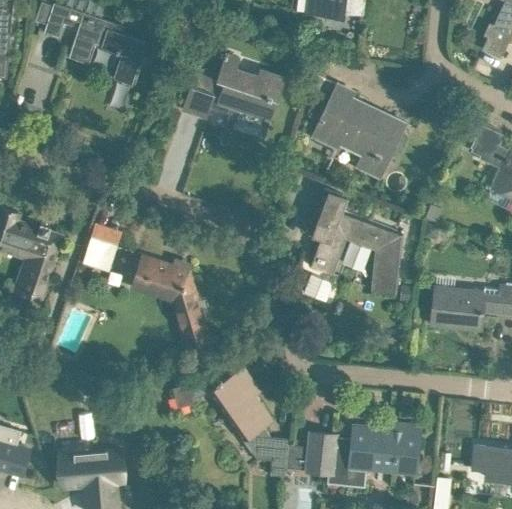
[(8,59),(12,0),(0,0),(0,78),(6,79),(8,59)]
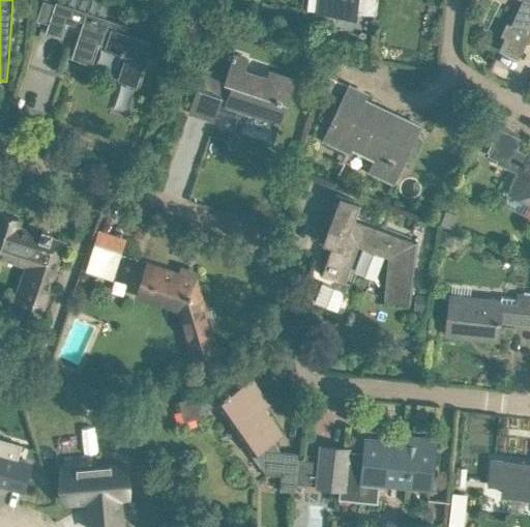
[(373,17),(375,0),(320,0),(319,16),(356,20),(357,15),(373,17)]
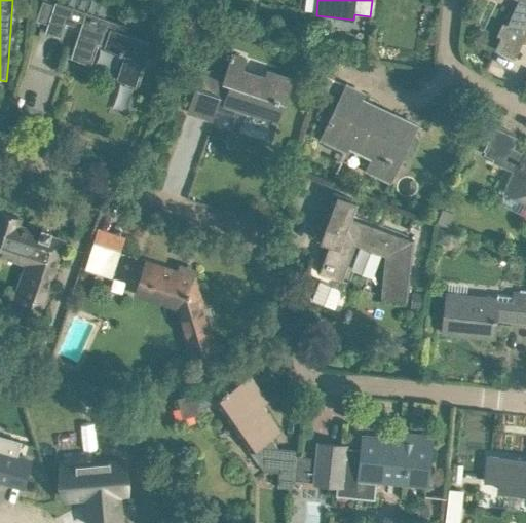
[(525,0),(519,0),(506,27),(502,25),(496,38),(500,40),(495,51),(515,61),(523,45),(525,45),(525,0)]
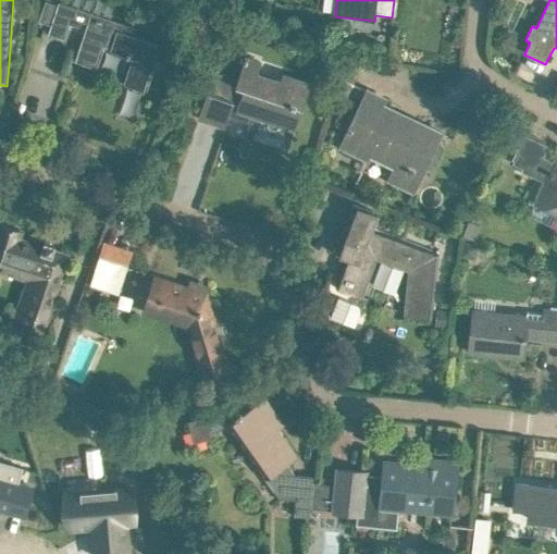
[(153,72),(161,48),(118,34),(120,26),(59,5),(56,15),(49,36),(63,41),(69,26),(78,29),(83,24),(87,26),(75,64),(97,71),(103,50),(133,60),(124,85),(146,93),(153,72)]
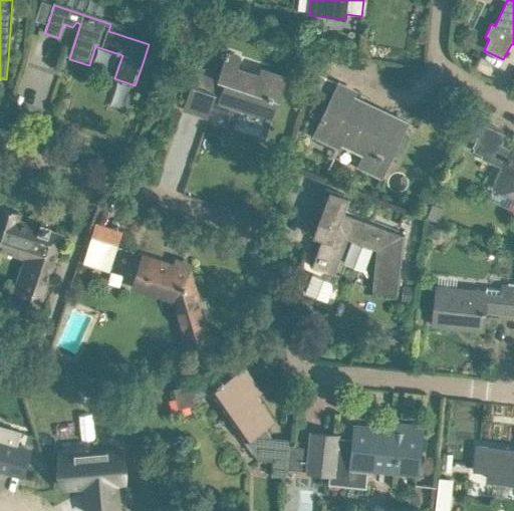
[(274,118),(286,80),(261,72),(259,77),(238,70),(241,60),(226,55),(219,76),(198,69),(192,87),(191,87),(183,110),(208,119),(214,102),(248,113),(249,110),(274,118)]
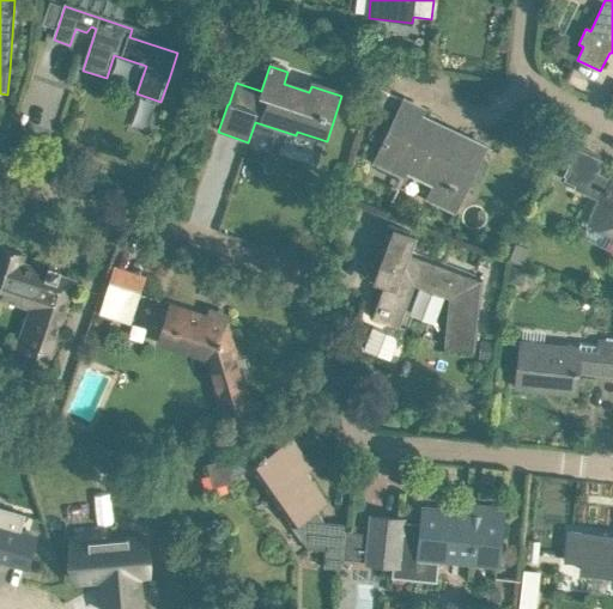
[(381,86),(377,93),(390,99),(393,95),(387,92),(387,90),(381,86)]
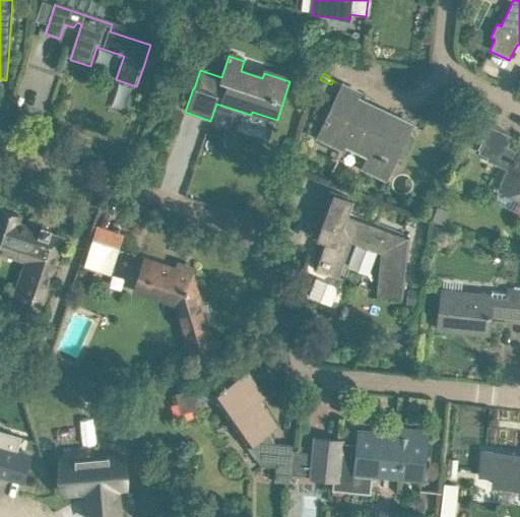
[(405,139),(411,126),(387,115),(385,120),(371,113),(371,111),(355,104),(360,95),(343,87),(316,142),(341,154),(346,144),(371,155),(368,160),(367,164),(367,168),(367,171),(369,174),(371,176),(373,178),(376,179),(380,180),(383,179),(386,178),(389,176),(390,173),(394,165),(394,164),(394,162),(394,160),(394,159),(393,157),(391,156),(401,136),(405,139)]
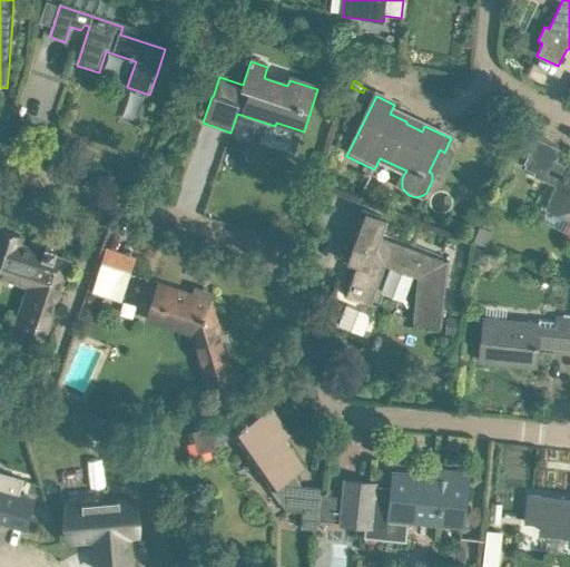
[(569,168),(568,169),(556,163),(561,153),(536,140),(524,166),(537,173),(533,179),(558,192),(548,214),(569,224),(569,168)]
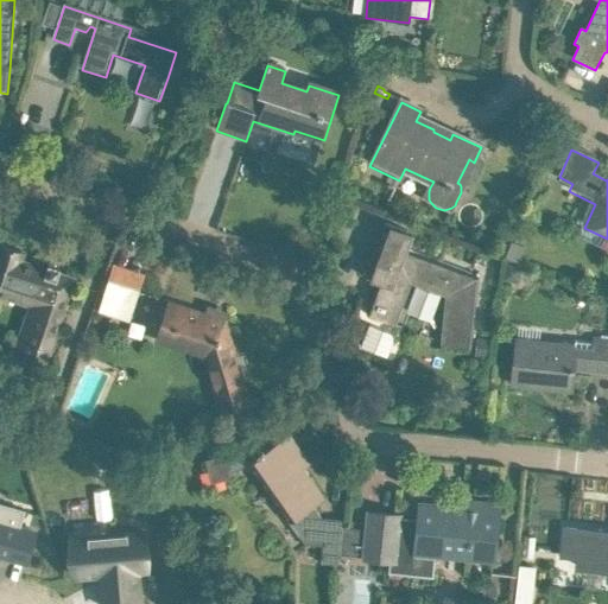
[(470,350),(479,279),(407,252),(413,236),(385,226),(368,271),(377,273),(373,283),(379,284),(369,307),(384,313),(385,310),(398,315),(410,285),(447,297),(441,347),(470,350)]
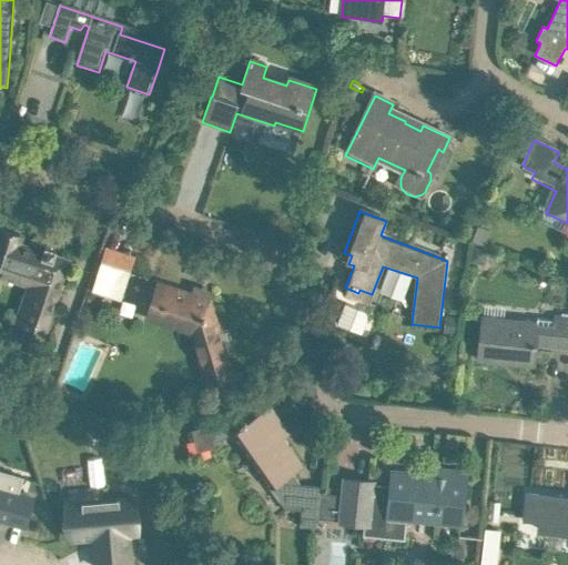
[(0,230),(0,276),(36,289),(26,318),(18,315),(9,343),(39,353),(62,284),(69,263),(54,259),(57,252),(46,249),(43,254),(19,246),(22,238),(0,230)]
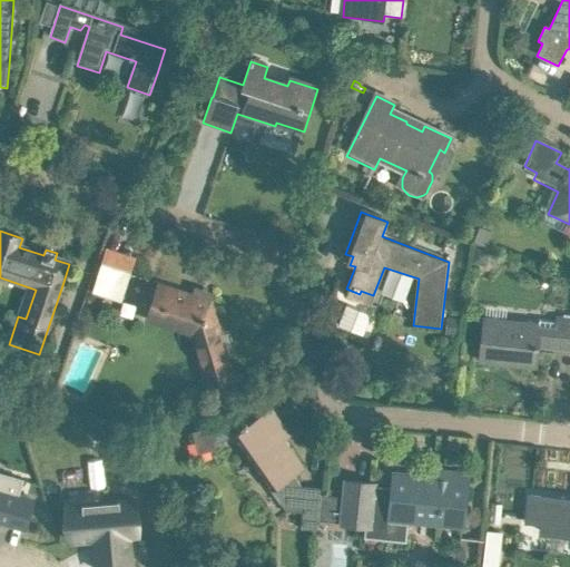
[(477,233),(472,246),(485,252),(491,238),(477,233)]
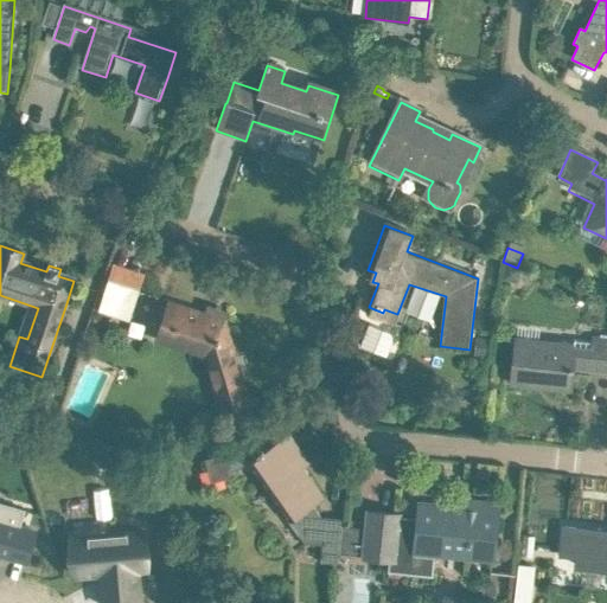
[(96,313),(131,324),(146,275),(112,264),(96,313)]
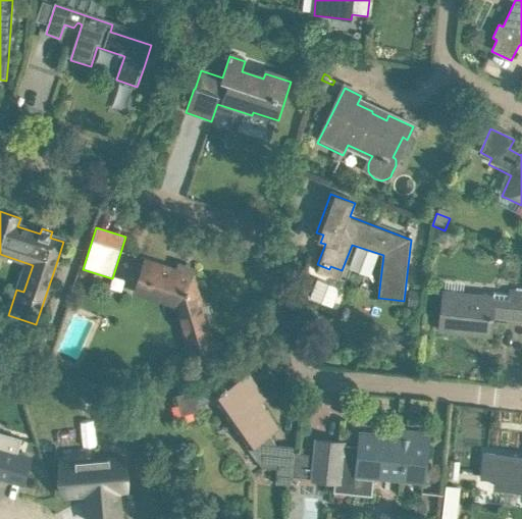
[(435,231),(432,246),(447,249),(450,235),(435,231)]
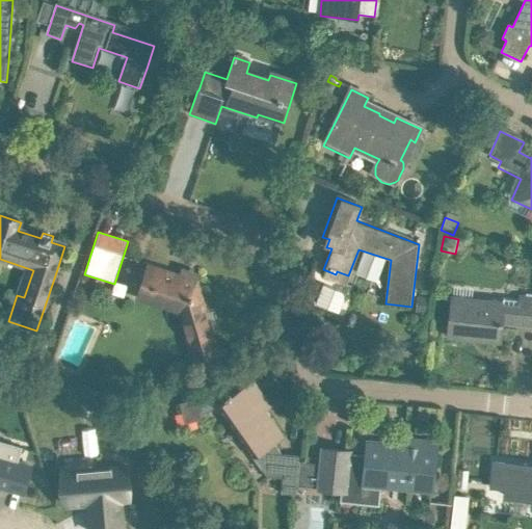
[(218,351),(197,283),(149,266),(142,286),(137,302),(178,317),(190,360),(218,351)]
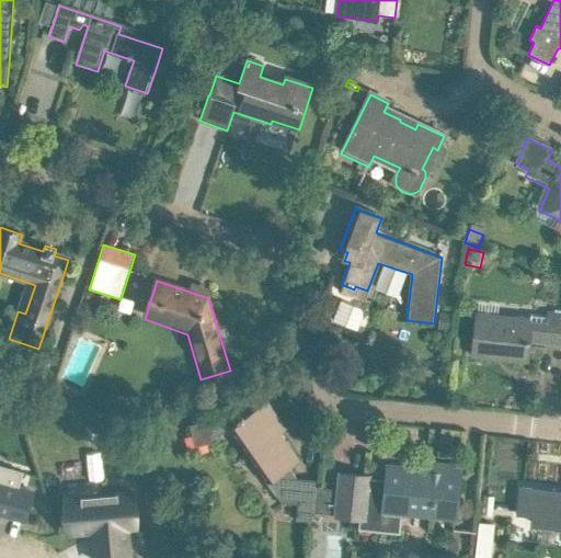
[(82,304),(79,316),(91,319),(93,311),(89,306),(82,304)]
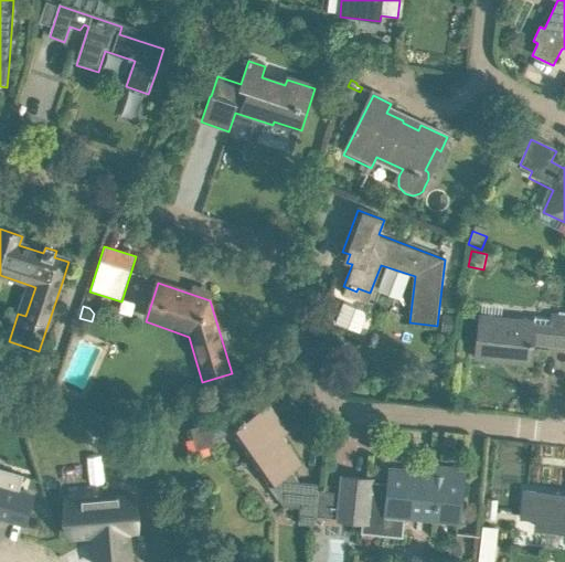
[(533,345),(564,348),(564,318),(548,317),(548,322),(534,321),(534,325),(480,319),(476,359),(531,364),(533,345)]
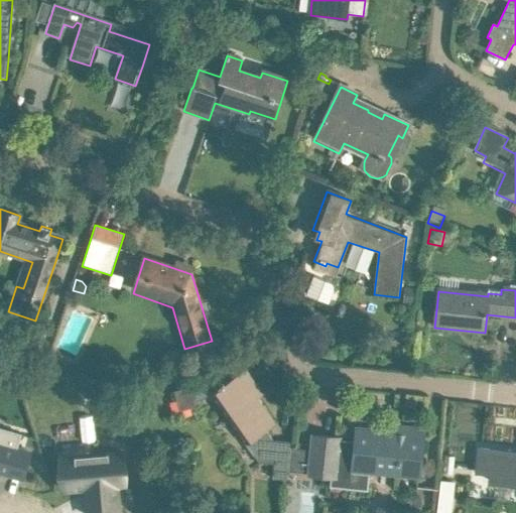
[(403,290),(402,304),(414,305),(415,291),(403,290)]
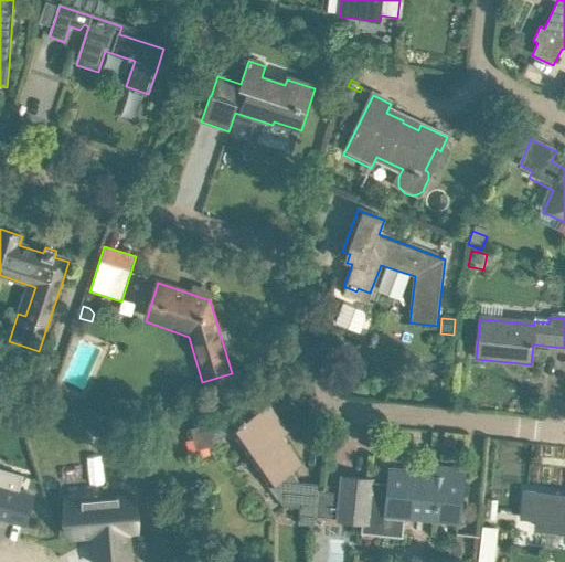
[(3,391),(0,401),(0,409),(9,411),(13,394),(3,391)]
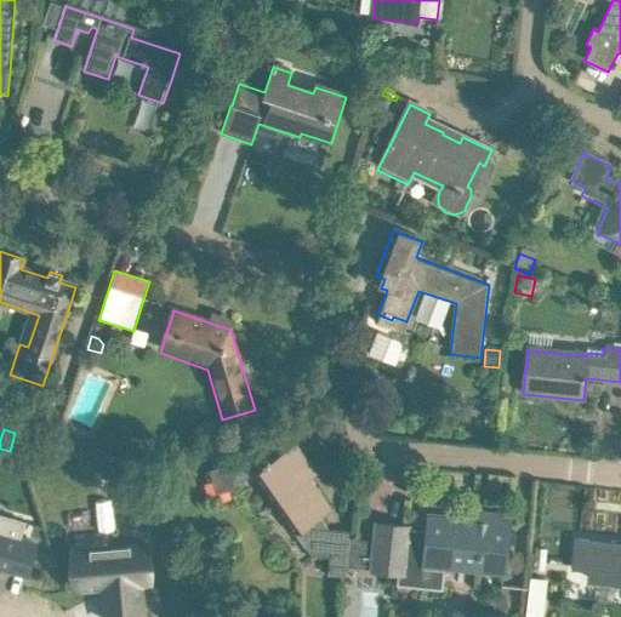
[(319,519),(324,503),(306,474),(307,462),(295,445),(275,460),(268,464),(266,463),(263,463),(260,458),(209,473),(216,496),(239,489),(238,481),(245,479),(252,474),(295,533),(305,526),(313,538),(303,546),(313,556),(330,559),(328,576),(346,578),(347,569),(349,541),(351,533),(328,531),(319,519)]
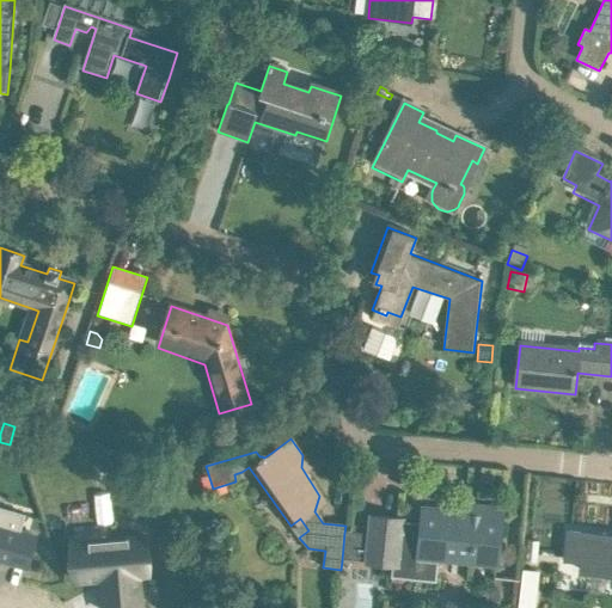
[(418,556),(497,564),(502,510),(478,508),(477,515),(422,510),(421,526),(402,523),(402,521),(371,519),(369,535),(344,533),(342,560),(398,565),(397,573),(417,576),(418,556)]
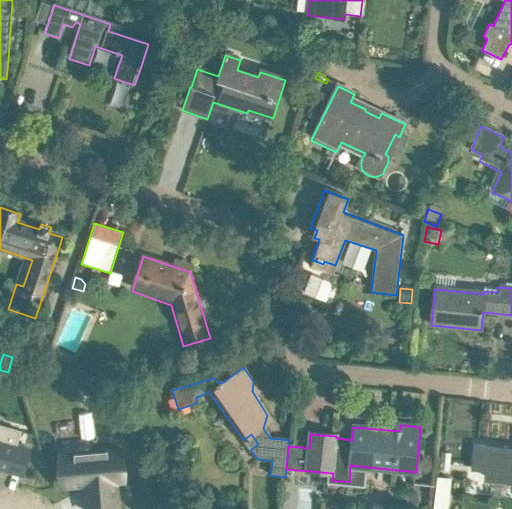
[(0,469),(9,472),(23,476),(30,452),(16,447),(21,432),(0,426),(0,469)]
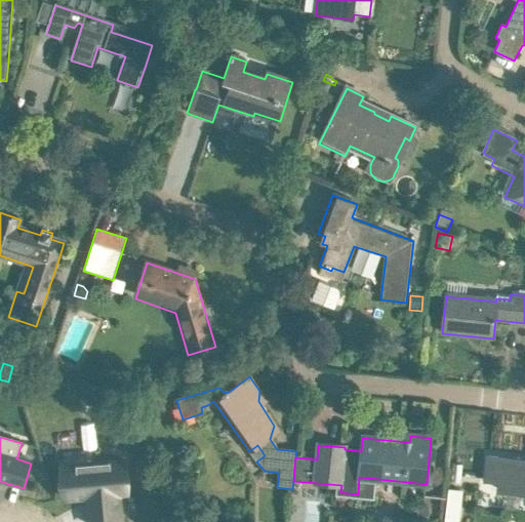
[(524,464),(488,460),(486,482),(501,483),(500,492),(524,494),(524,464)]
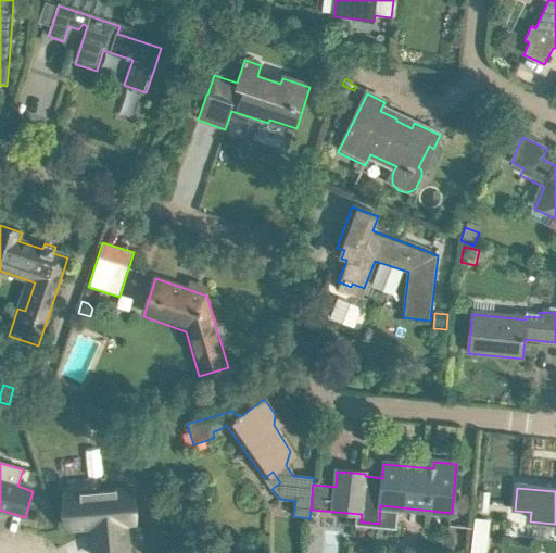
[(65,495),(67,530),(91,528),(93,527),(95,538),(92,539),(93,552),(128,552),(126,525),(135,524),(131,489),(65,495)]
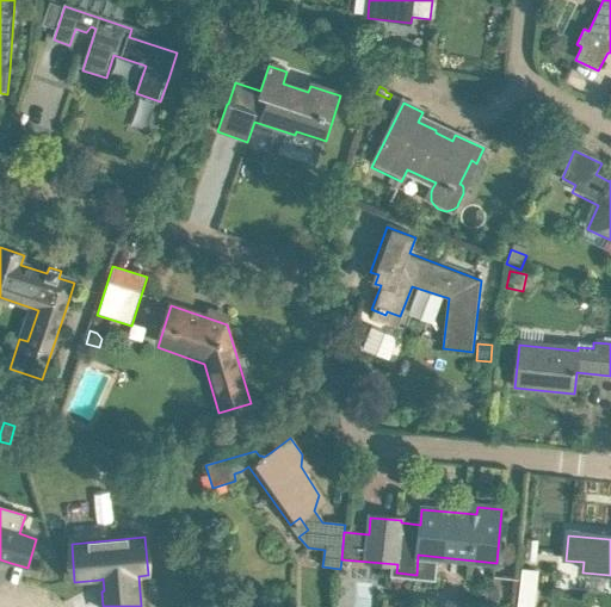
[(528,543),(526,562),(538,563),(539,543),(528,543)]
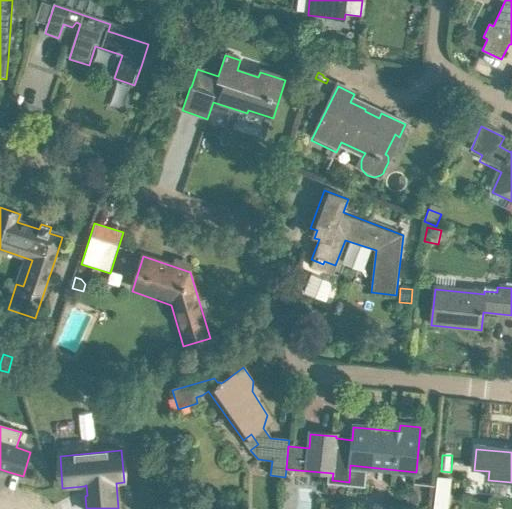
[(452,478),(438,476),(437,492),(450,493),(452,478)]
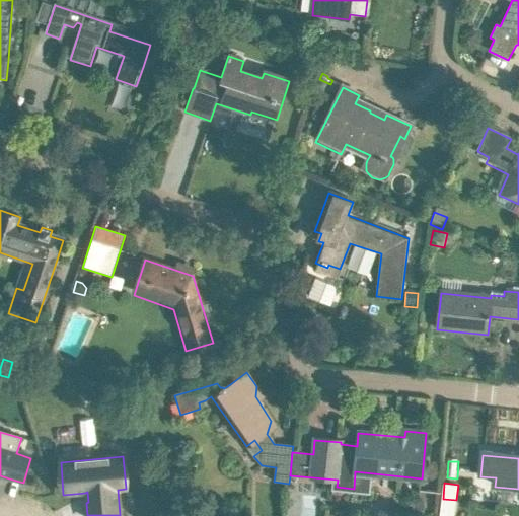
[(415,501),(414,511),(425,513),(426,502),(415,501)]
